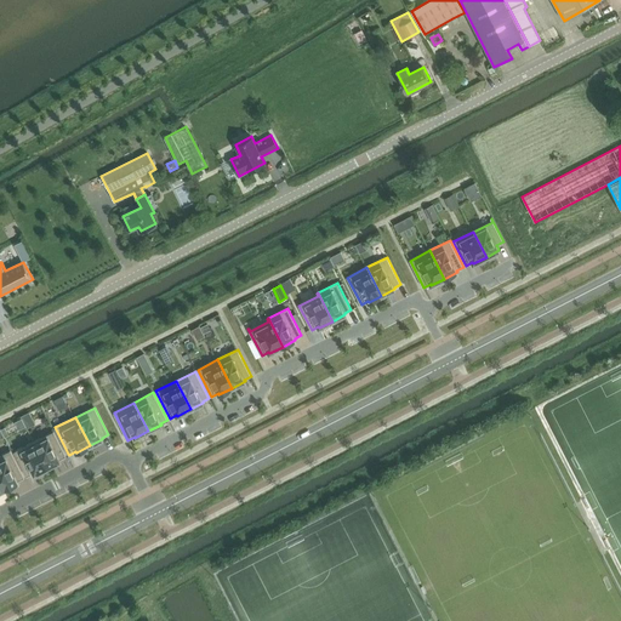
[(53,432),(34,442),(47,467),(61,461),(60,460),(67,456),(53,432)]
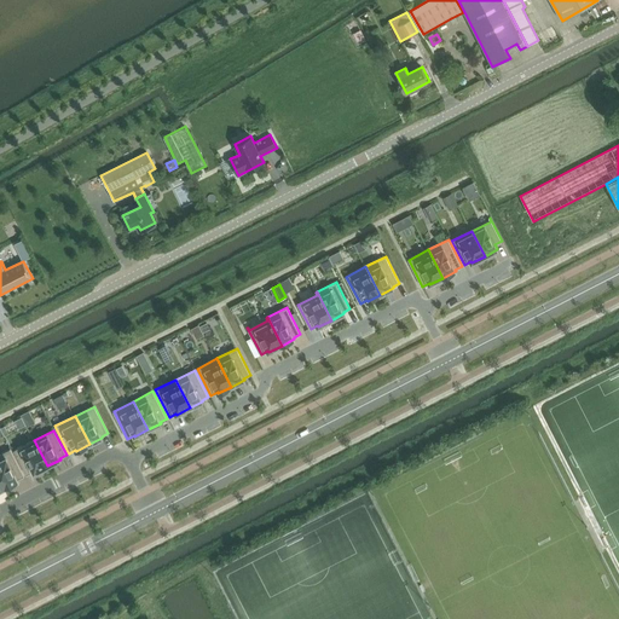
[(34,440),(15,450),(25,473),(27,475),(34,472),(34,473),(47,466),(34,440)]
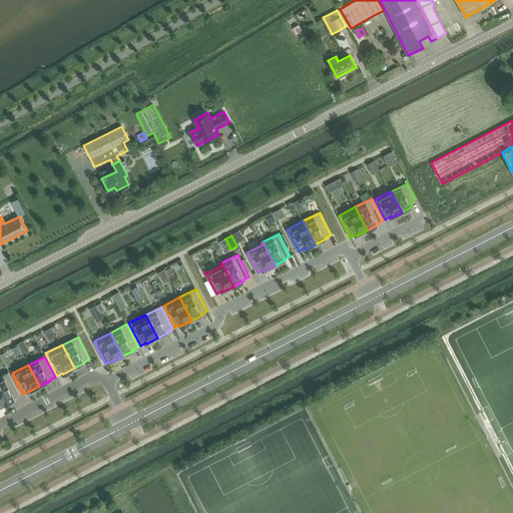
[(9,372),(0,376),(0,395),(5,404),(15,398),(15,397),(20,395),(9,372)]
